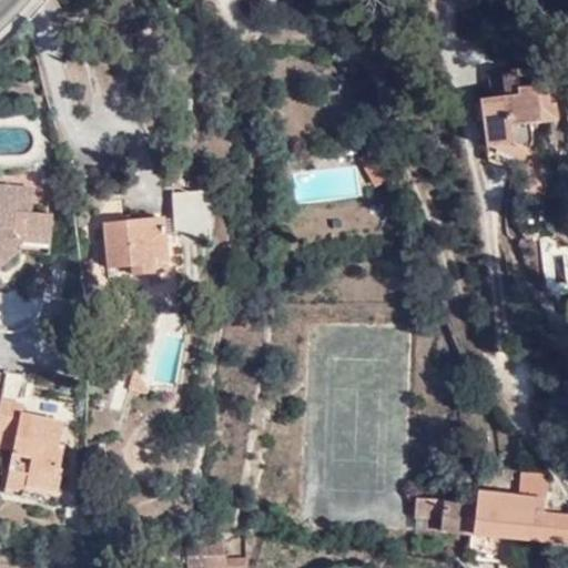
[(514,71),(498,73),(501,97),(489,98),(478,98),(484,146),(508,144),(525,151),(529,139),(528,123),(539,122),(535,84),(516,88),(514,71)]
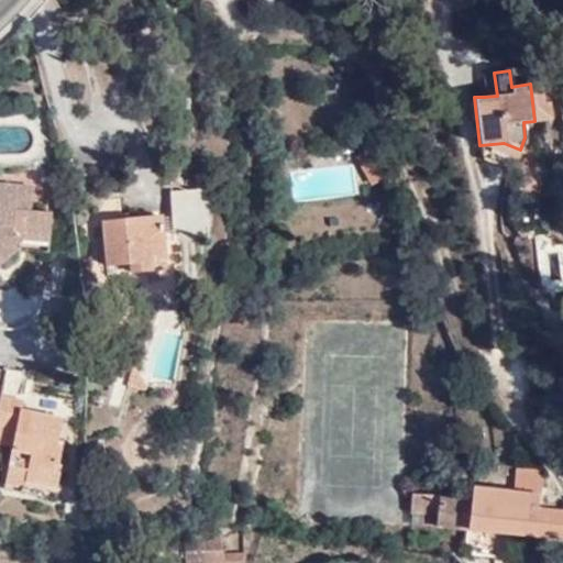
[(497,96),(494,73),(483,74),(485,97),(497,96)]
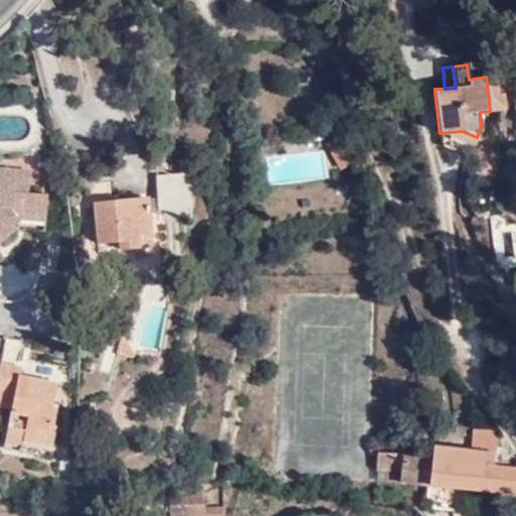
[(472,146),(477,137),(462,131),(439,133),(472,146)]
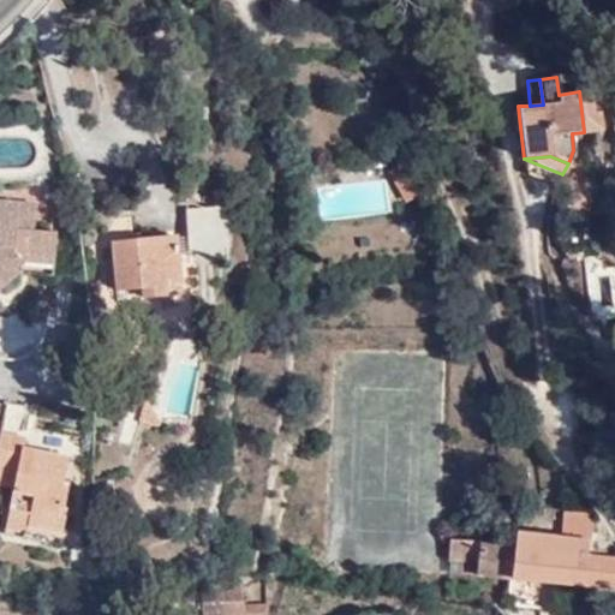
[(15,231),(17,206),(0,203),(0,291),(18,274),(12,267),(21,262),(22,258),(53,260),(54,233),(31,232),(15,231)]
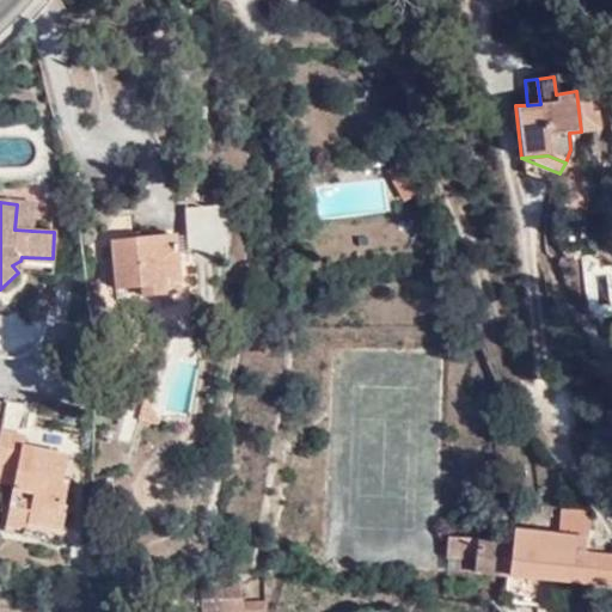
[(32,204),(17,204),(14,230),(31,231),(32,204)]
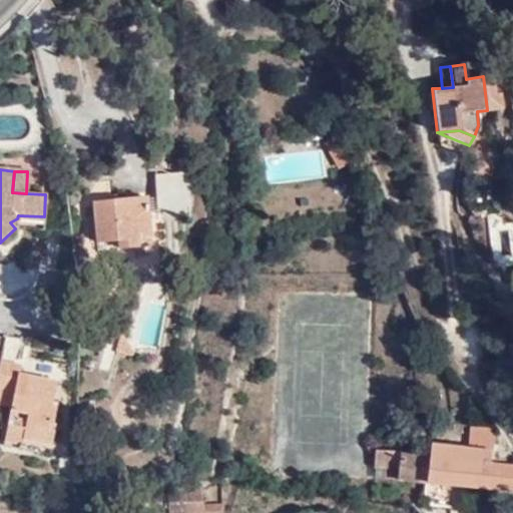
[(153,174),(153,215),(188,215),(187,174),(153,174)]
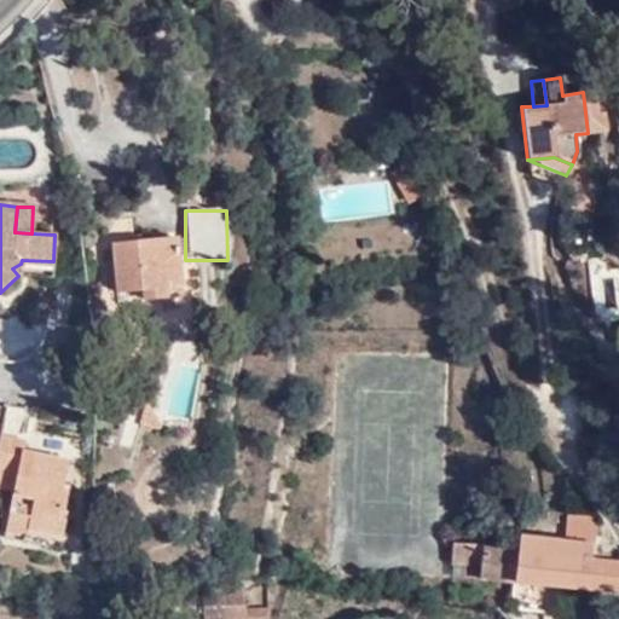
[(143,237),(131,237),(132,244),(114,247),(120,293),(126,293),(127,304),(184,298),(175,239),(143,243),(143,237)]
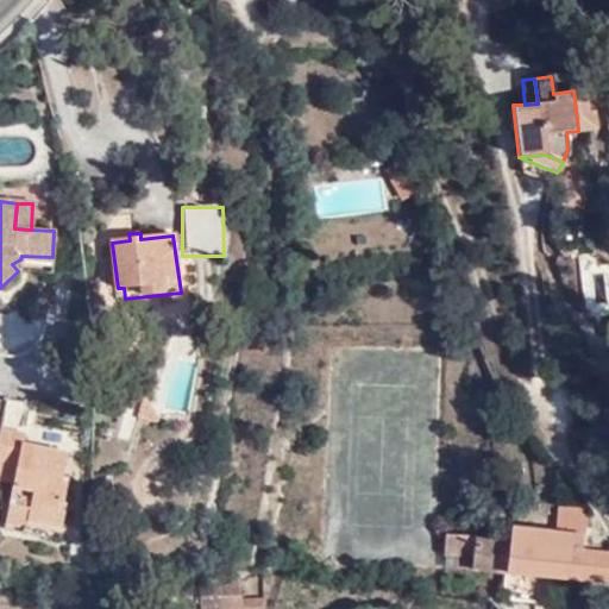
[(12,264),(18,271),(50,274),(52,257),(22,256),(20,259),(12,264)]
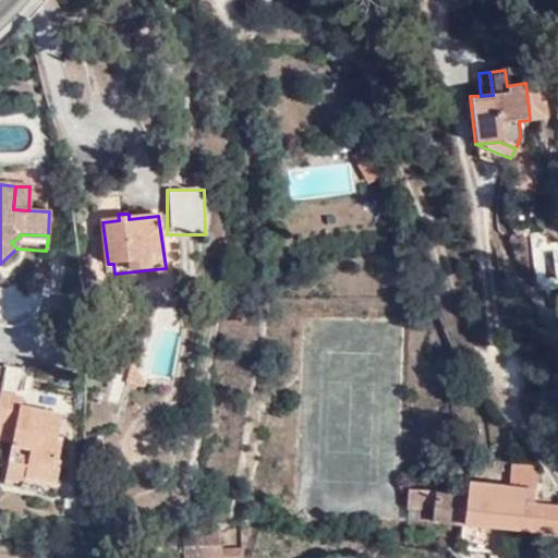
[(130,363),(126,384),(148,388),(135,363),(130,363)]
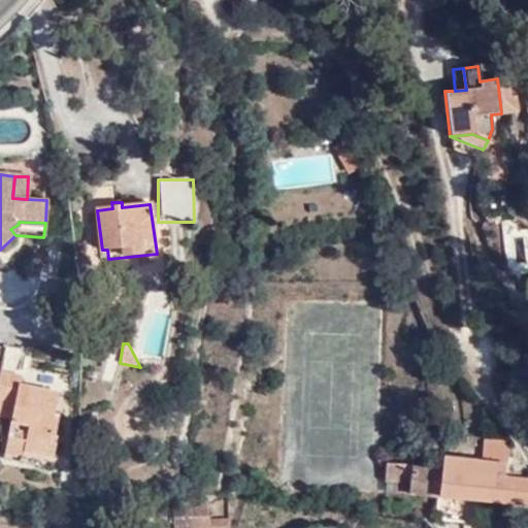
[(23,378),(0,373),(0,419),(10,422),(7,440),(26,442),(24,450),(54,456),(57,437),(55,436),(59,416),(53,414),(57,395),(22,389),(23,378)]
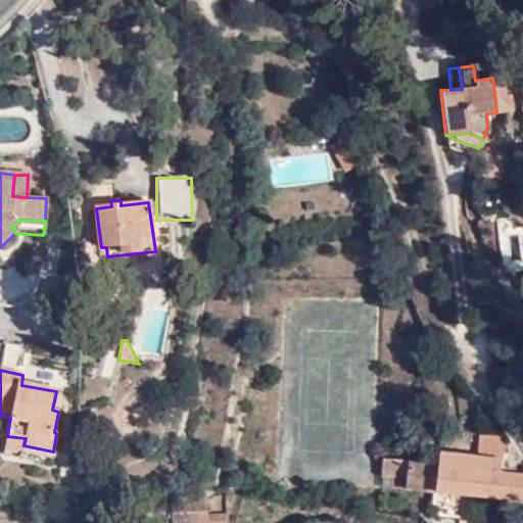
[(385,460),(383,476),(407,477),(406,488),(522,502),(522,477),(501,475),(505,437),(479,435),(477,458),(442,454),(440,464),(385,460)]
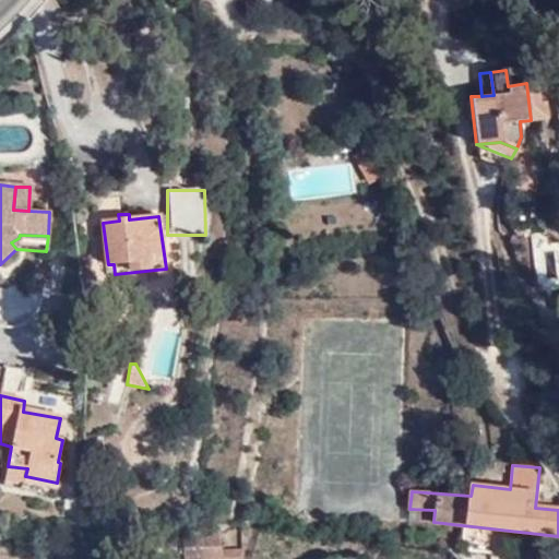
[(23,490),(25,476),(27,468),(8,466),(3,486),(23,490)]
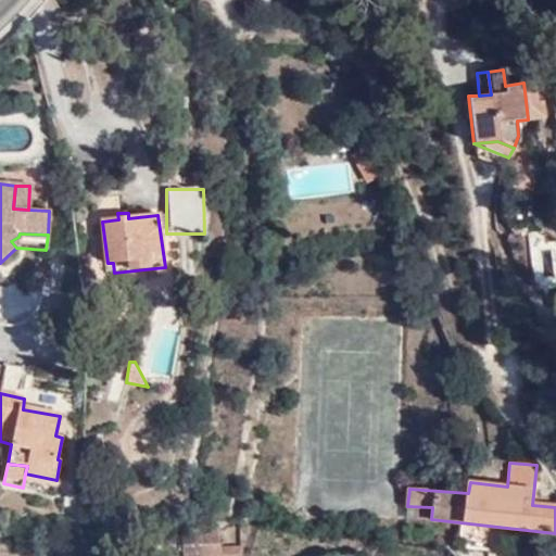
[(239,555),(242,547),(220,550),(220,529),(188,529),(186,555),(202,555),(203,555),(220,555),(239,555)]
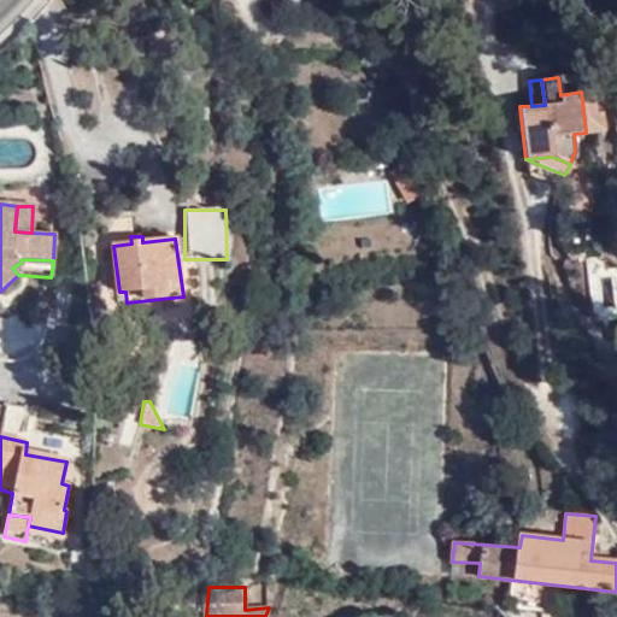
All buildings are outlined.
